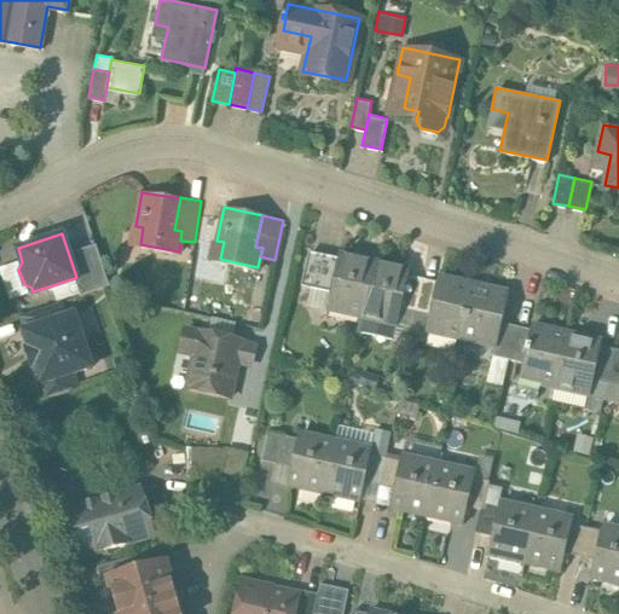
[(96,243),(68,252),(76,277),(75,278),(80,294),(109,284),(96,243)]
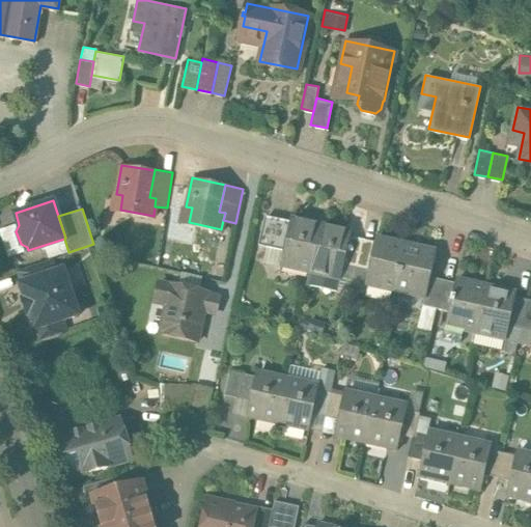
[(289,220),(266,216),(259,243),(283,248),(289,220)]
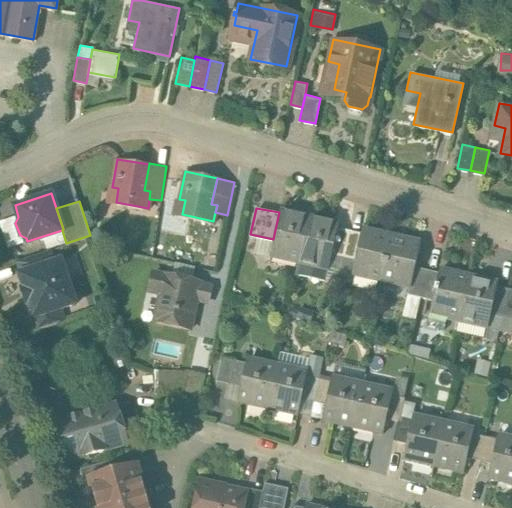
[(308,218),(296,215),(297,213),(280,209),(279,212),(273,239),(270,253),(299,259),(309,216),(308,216),(308,218)]
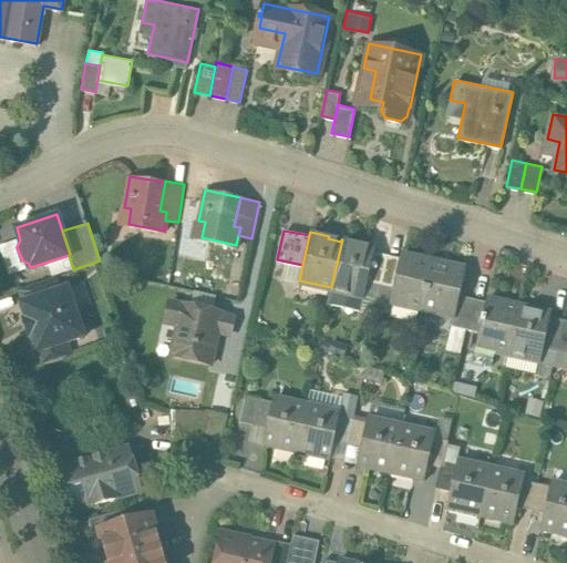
[(374,246),(356,243),(356,245),(342,242),(343,239),(342,239),(331,287),(363,295),(367,280),(373,251),(374,246)]
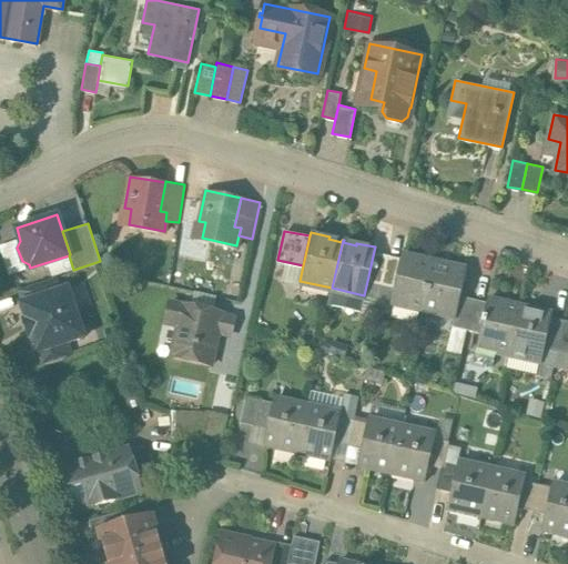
[(387,253),(374,251),(367,281),(381,283),(387,253)]
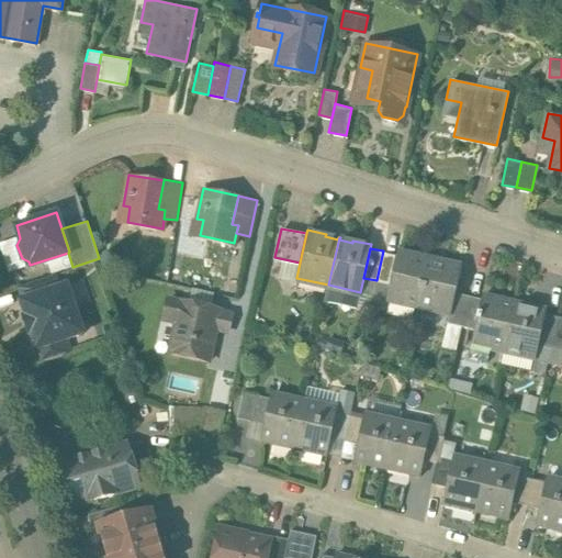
[(383,250),(377,280),(390,283),(396,254),(383,250)]
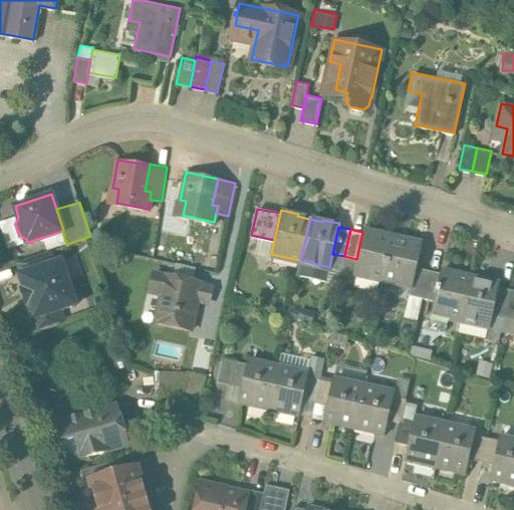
[(379,232),(362,229),(362,232),(356,259),(353,272),(382,279),(393,235),(392,235),(392,237),(379,234),(379,232)]
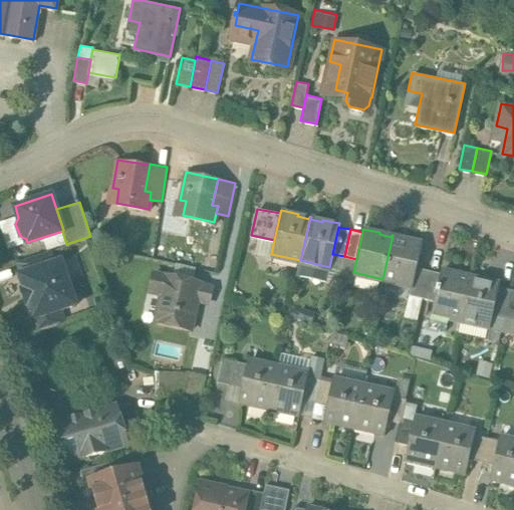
[(405,240),(393,237),(393,235),(382,279),(411,285),(412,285),(417,266),(422,242),(405,238),(405,240)]
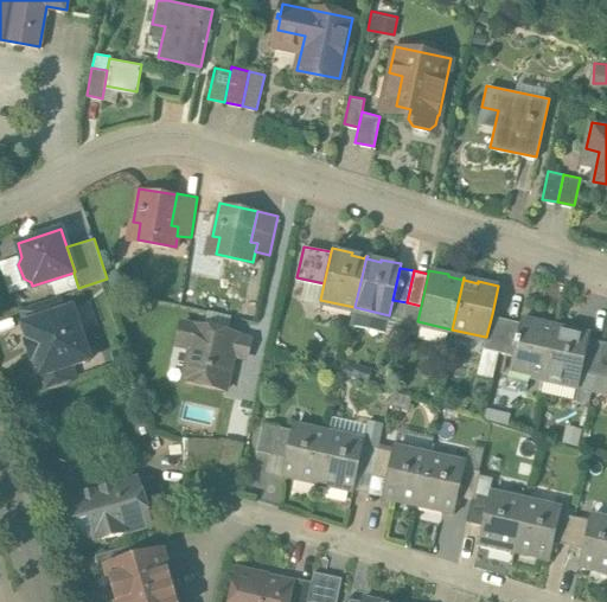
[(58,295),(21,307),(26,321),(63,309),(58,295)]
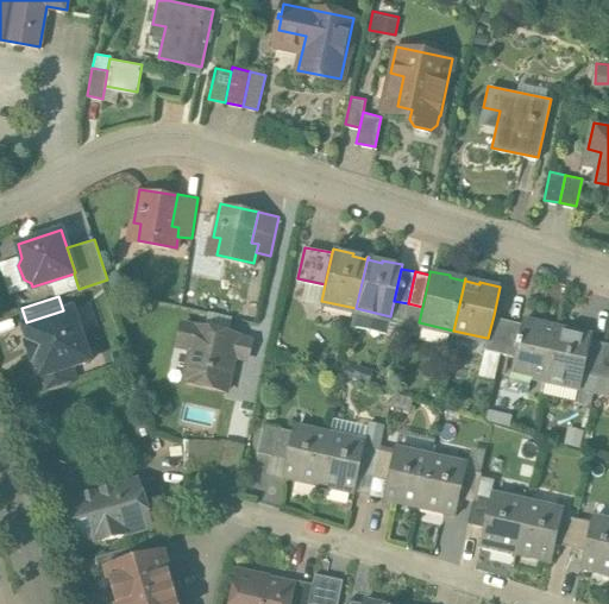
[(26,322),(23,323),(29,341),(26,341),(32,359),(35,359),(39,376),(43,375),(48,389),(69,382),(64,367),(89,359),(73,307),(63,310),(26,322)]
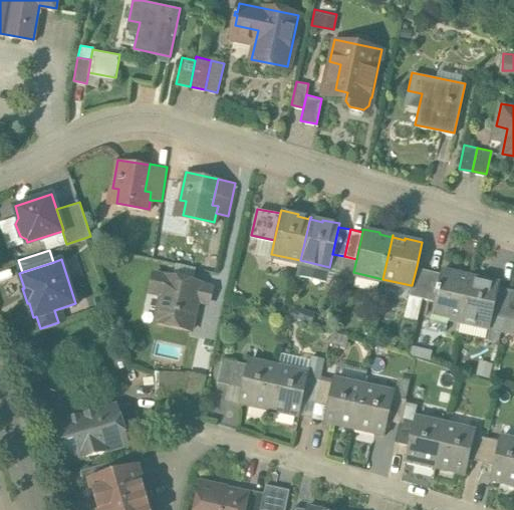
[(428,269),(417,266),(412,285),(411,285),(410,293),(422,296),(428,269)]
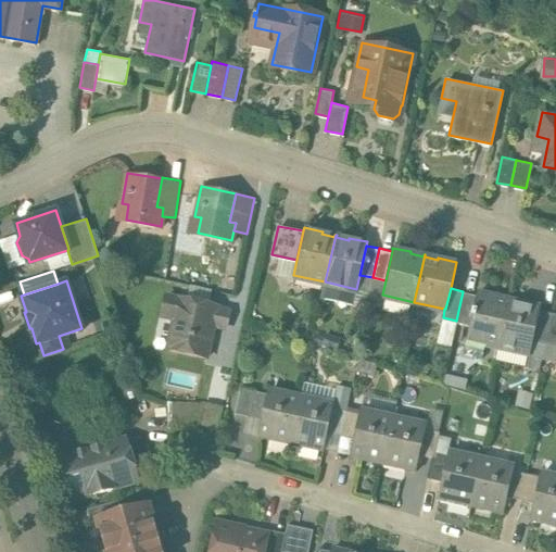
[(476,295),(463,291),(456,321),(469,324),(476,295)]
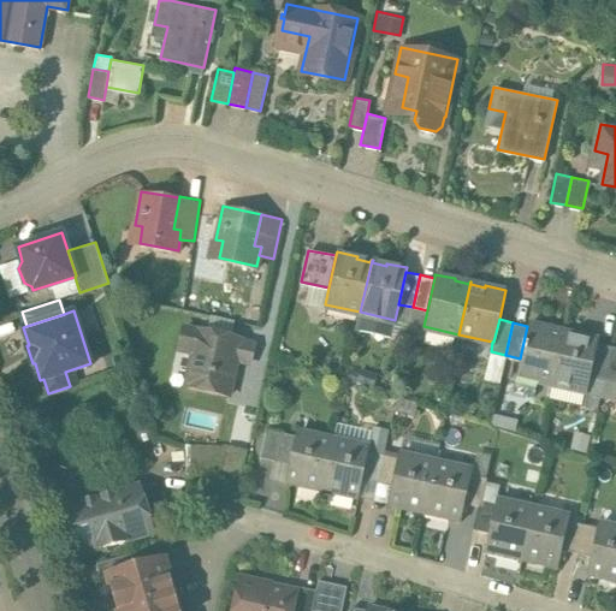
[(549,327),(528,322),(527,326),(520,359),(516,374),(551,383),(563,330),(562,330),(562,332),(548,330),(549,327)]
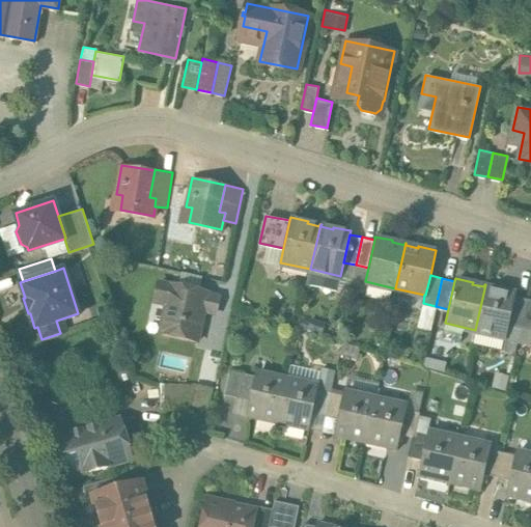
[(207,290),(171,282),(171,283),(159,280),(155,300),(167,302),(160,331),(197,339),(207,290)]
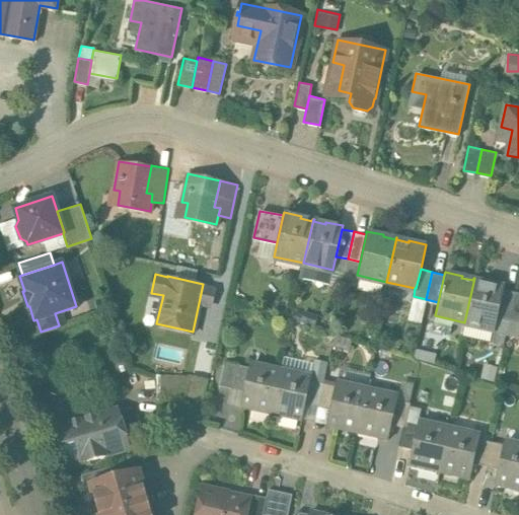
[(504,285),(487,281),(487,283),(474,280),(475,279),(474,278),(464,322),(494,328),(497,316),(503,288),(504,285)]
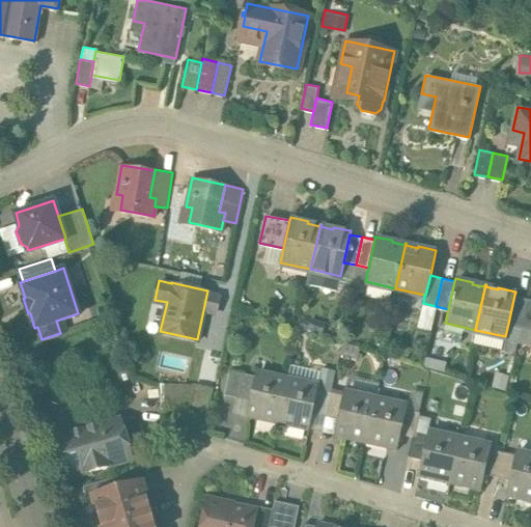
[(527,298),(514,295),(508,324),(521,326),(527,298)]
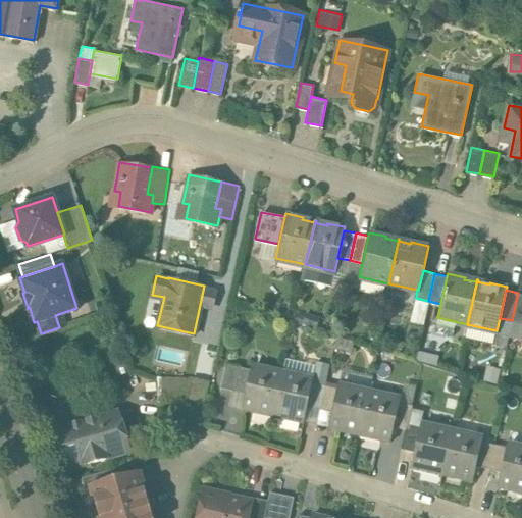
[(521,293),(518,293),(512,320),(521,322),(521,293)]
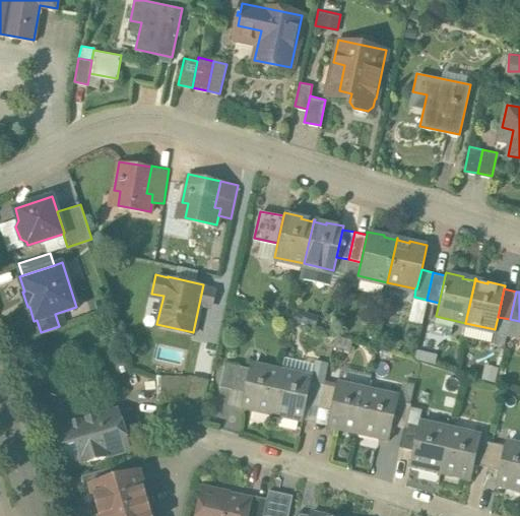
[(189,374),(189,398),(204,401),(214,355),(200,351),(196,374),(189,374)]
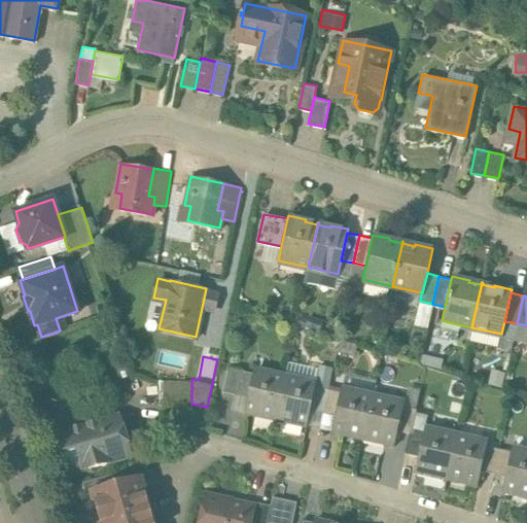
[(315,385),(328,388),(334,365),(320,363),(316,382),(315,385)]
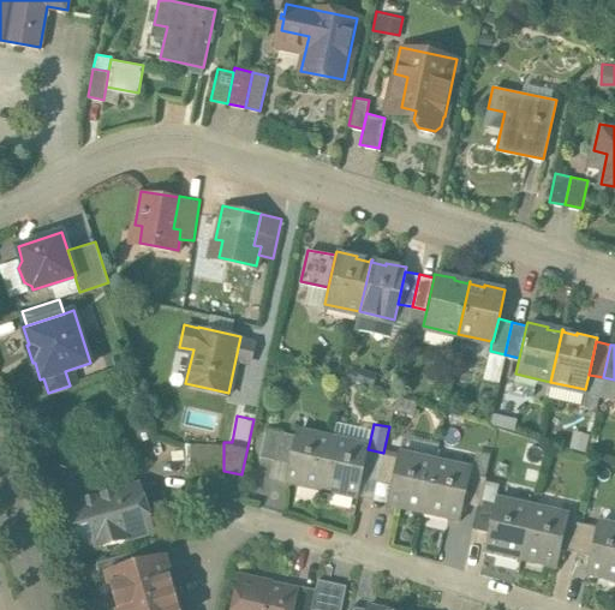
[(280,430),(266,428),(260,455),(274,459),(280,430)]
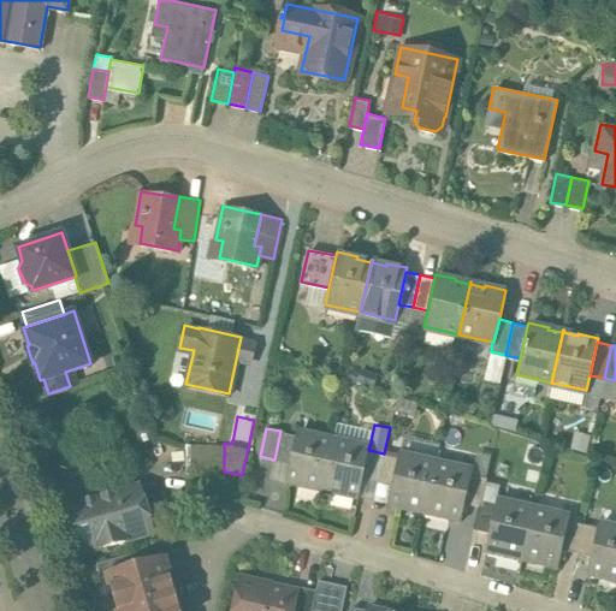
[(333,438),(296,429),(296,434),(289,462),(285,479),(288,480),(288,479),(323,486),(333,438)]
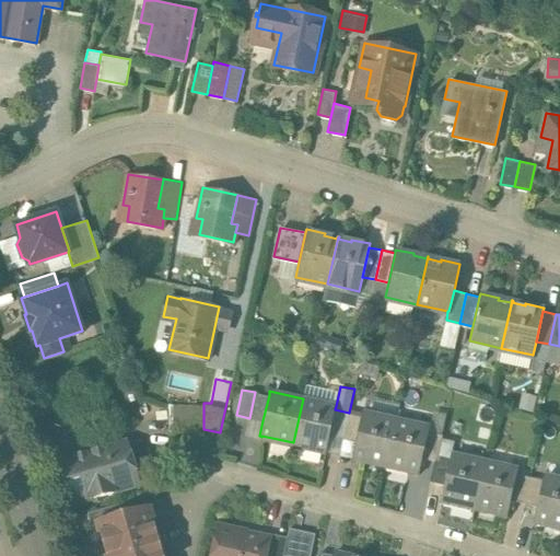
[(269,395),(255,392),(249,418),(263,420),(269,395)]
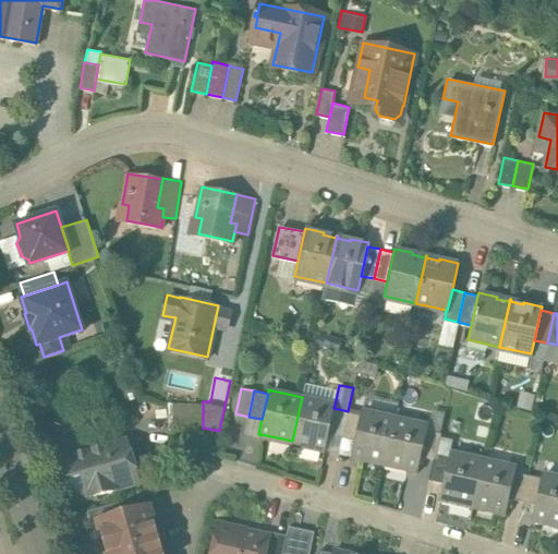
[(335,405),(302,397),(292,441),(324,448),(323,448),(325,449),(328,434),(334,408),(335,405)]
